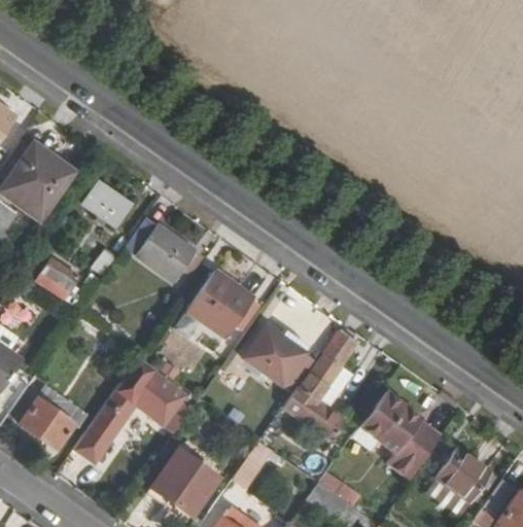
[(0,134),(13,116),(0,107),(0,134)]
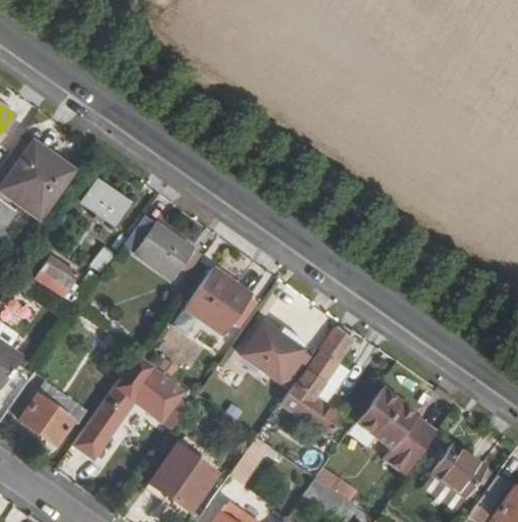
[(6,160),(0,168),(0,246),(9,253),(20,236),(11,228),(14,224),(22,213),(6,202),(10,196),(38,216),(69,172),(21,138),(6,160)]
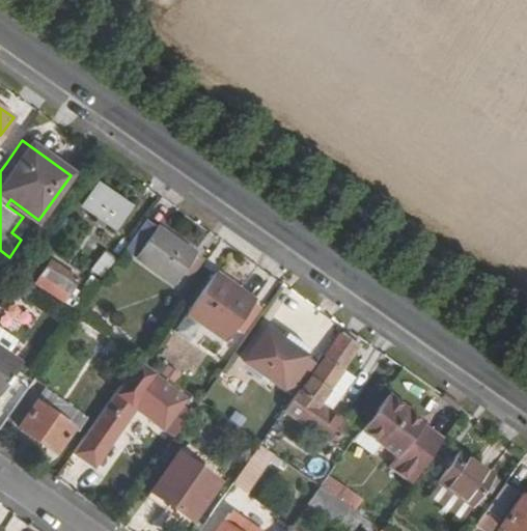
[(95,184),(80,205),(113,229),(129,207),(95,184)]
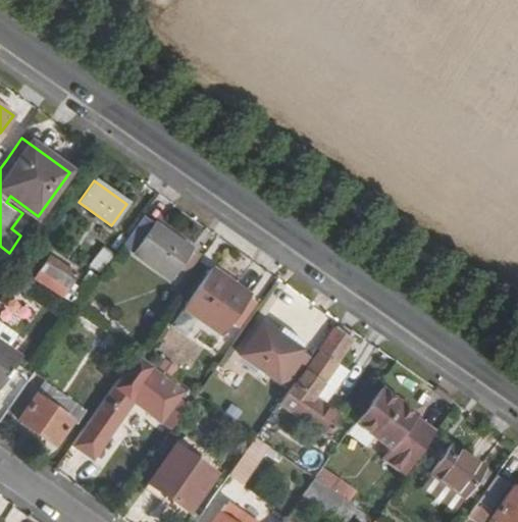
[(123,244),(173,278),(193,252),(144,216),(123,244)]
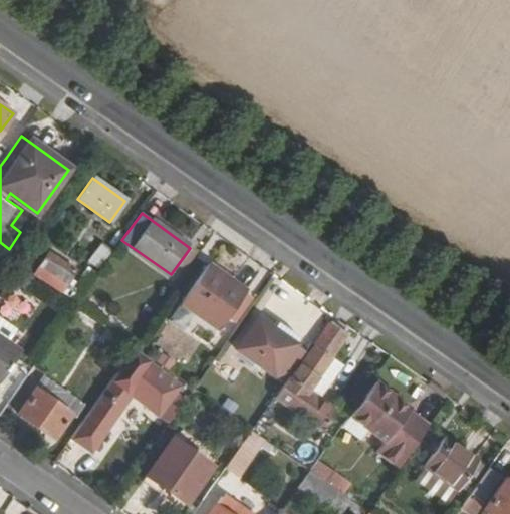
[(11,225),(20,232),(24,228),(14,221),(11,225)]
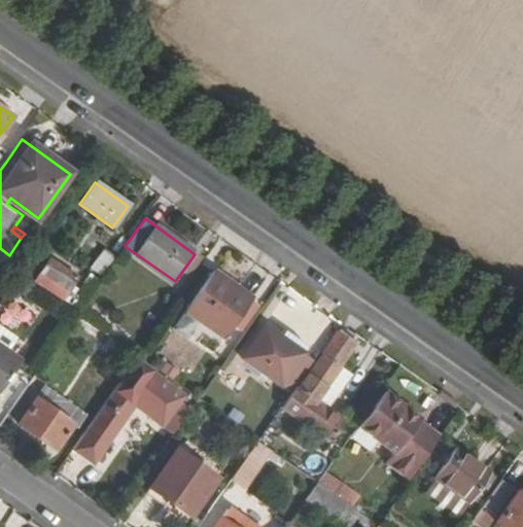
[(51,258),(35,283),(62,302),(78,277),(51,258)]
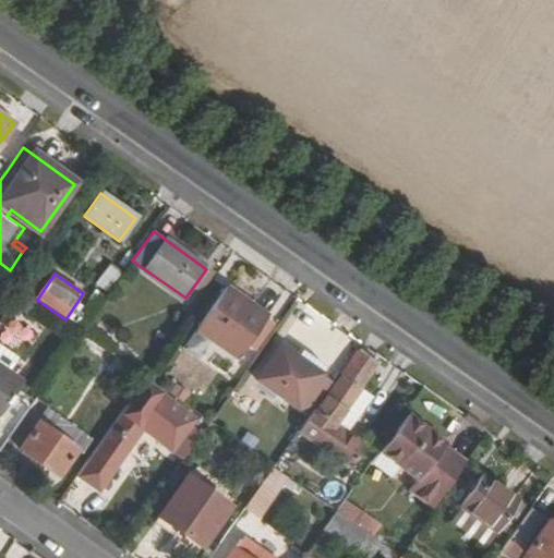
[(227,287),(199,327),(240,356),(268,316),(227,287)]
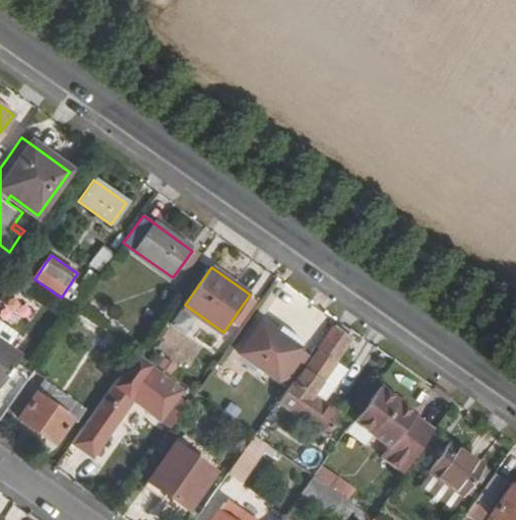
[(81,288),(73,299),(80,304),(87,293),(81,288)]
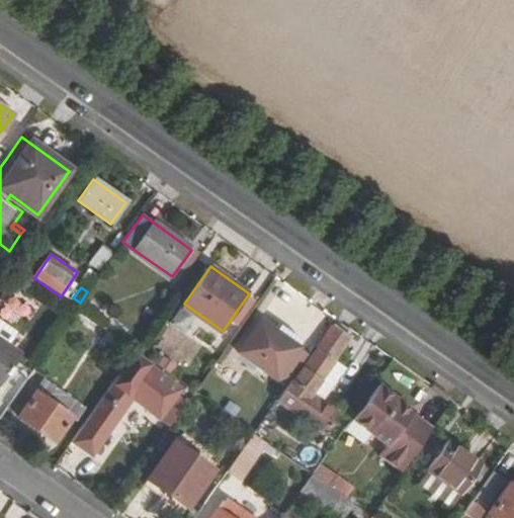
[(259,321),(238,353),(276,380),(285,387),(308,356),(297,348),(303,342),(280,326),(275,333),(259,321)]
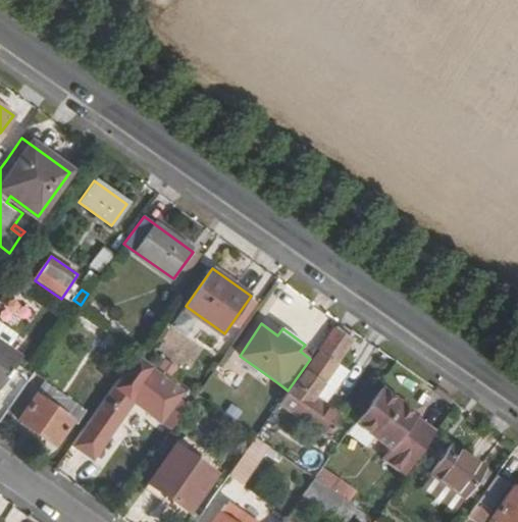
[(339,327),(282,405),(328,438),(343,419),(324,406),(312,398),(338,363),(354,338),(339,327)]
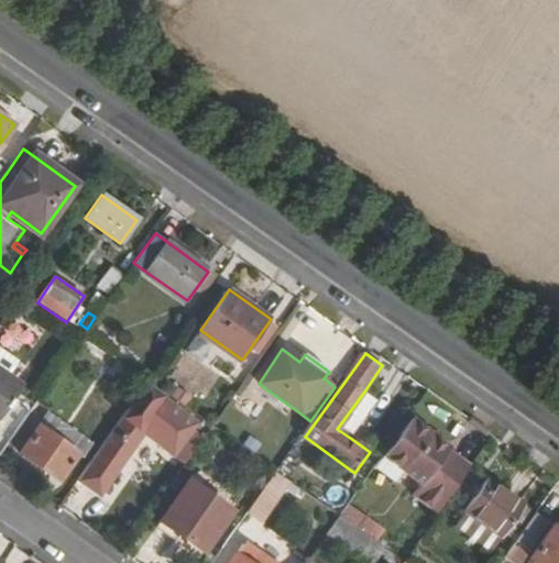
[(0,418),(25,384),(0,365),(0,418)]
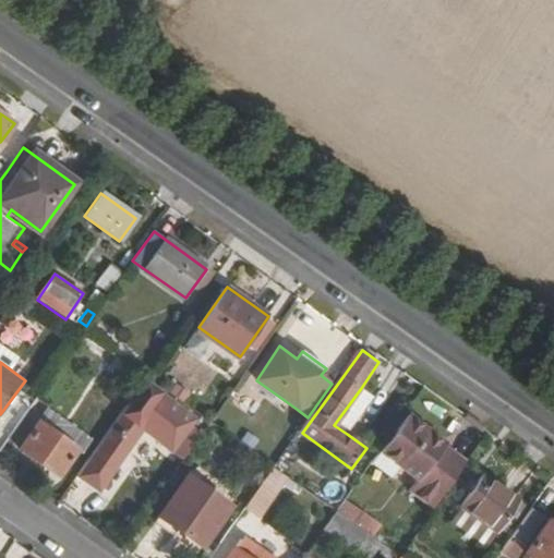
[(147,384),(125,415),(121,413),(79,473),(101,489),(144,429),(139,425),(143,419),(153,425),(166,434),(183,408),(147,384)]
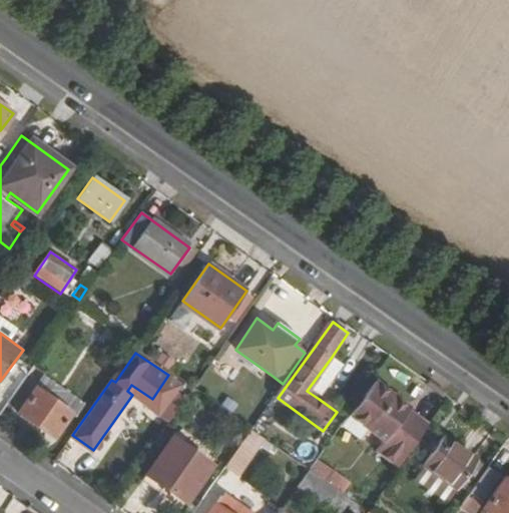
[(332,357),(307,391),(319,399),(343,366),(332,357)]
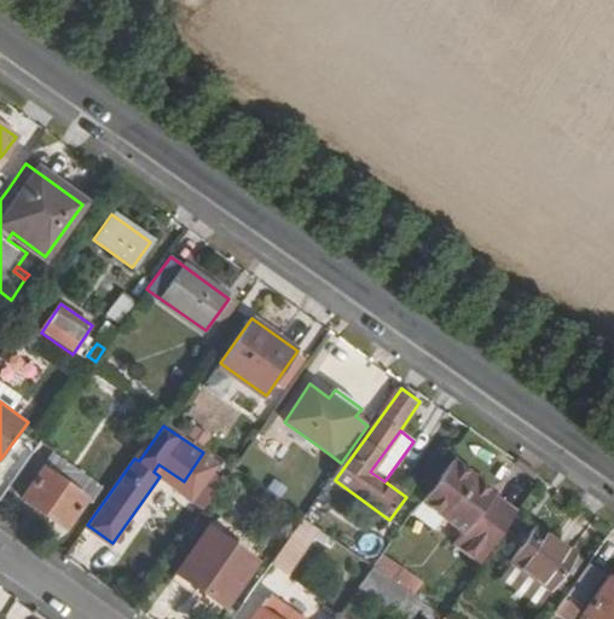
[(452,461),(423,502),(465,532),(457,544),(484,562),(516,515),(493,499),(497,495),(452,461)]
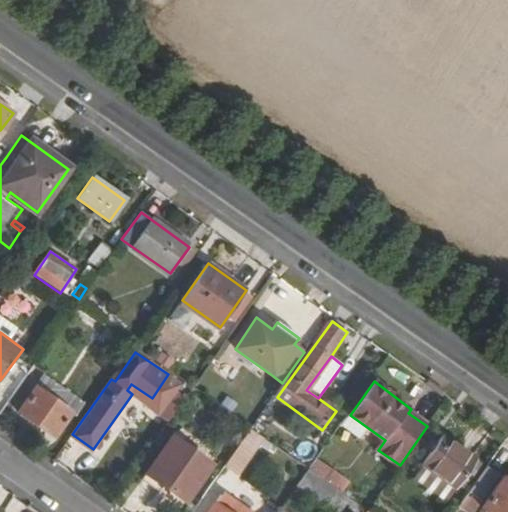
[(127,390),(132,394),(136,396),(140,390),(131,384),(127,390)]
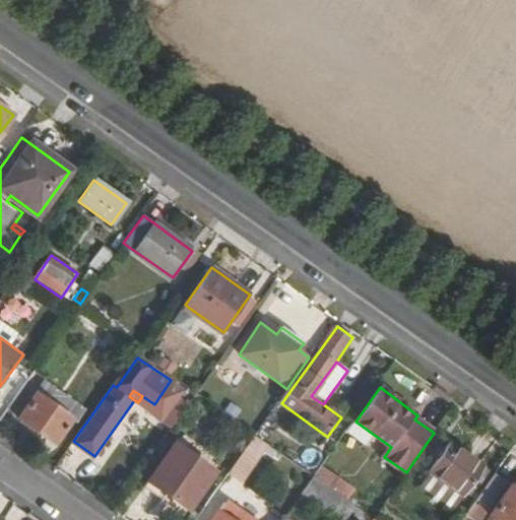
[(39,391),(19,416),(57,442),(75,415),(39,391)]
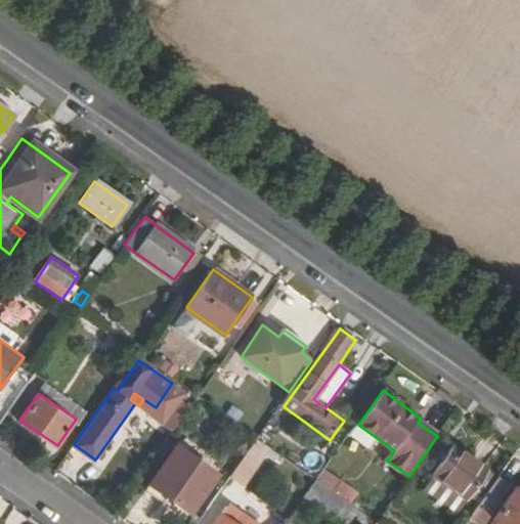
[(257,437),(232,473),(247,484),(271,447),(257,437)]
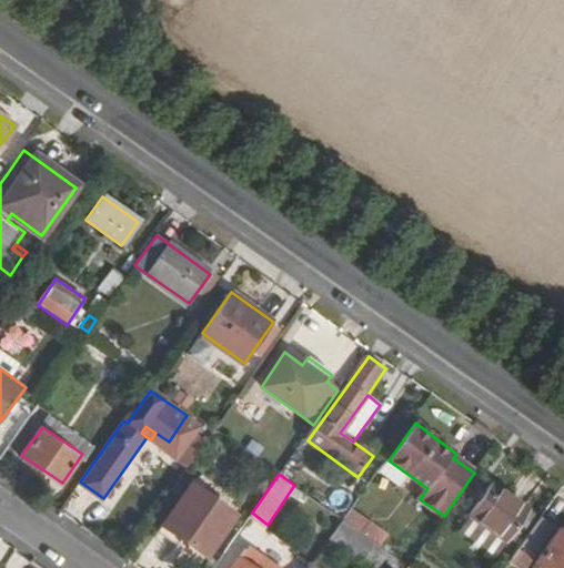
[(491,482),(469,513),(503,537),(525,506),(491,482)]
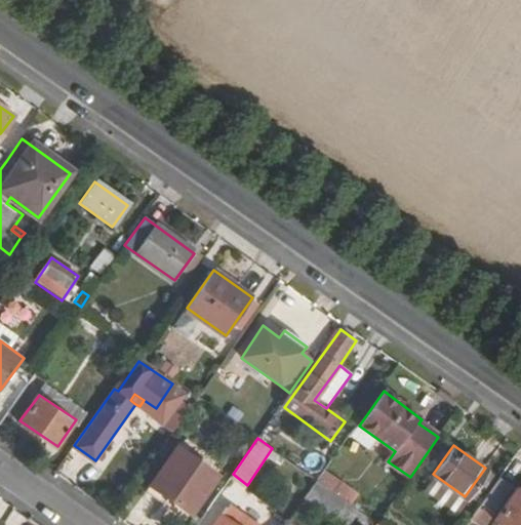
[(179,448),(149,491),(190,520),(221,477),(179,448)]
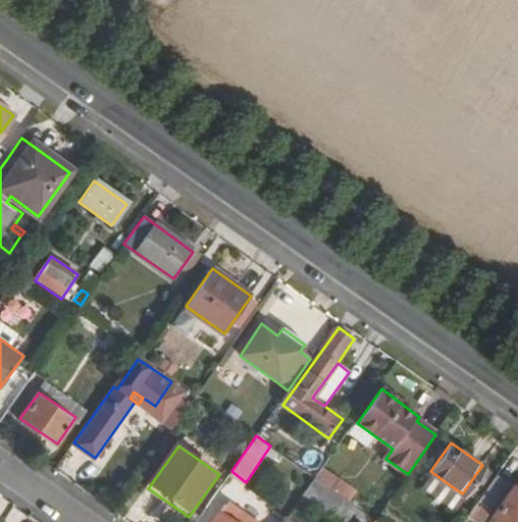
[(323,468),(316,477),(328,486),(333,489),(340,480),(323,468)]
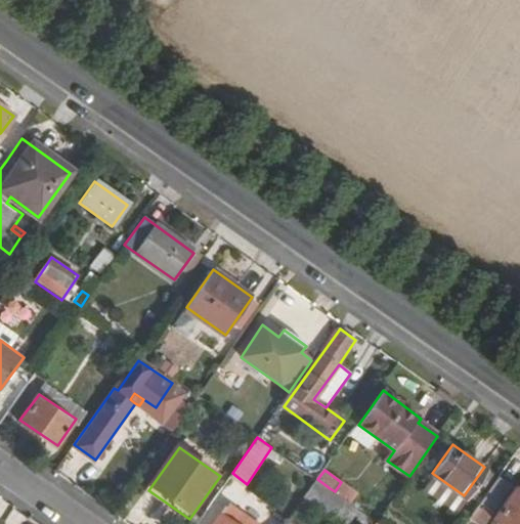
[(501,512),(491,523),(519,523),(519,489),(513,485),(514,483),(501,474),(482,499),(501,512)]
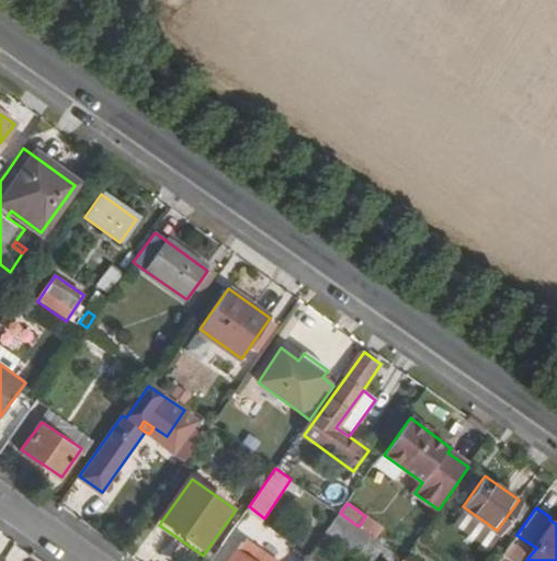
[(345,531),(365,545),(372,536),(359,526),(353,523),(345,531)]
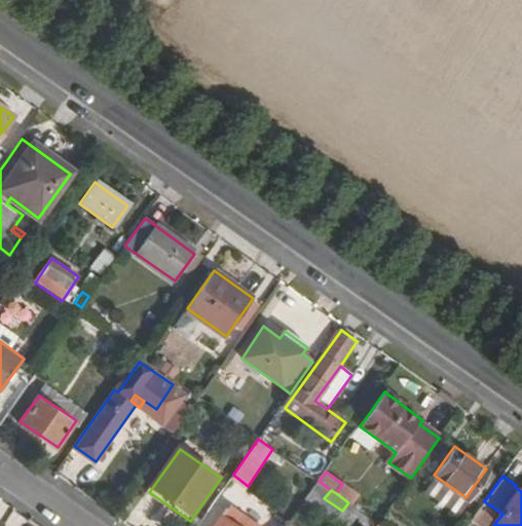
[(225,515),(217,525),(262,525),(238,510),(231,509),(226,516),(225,515)]
